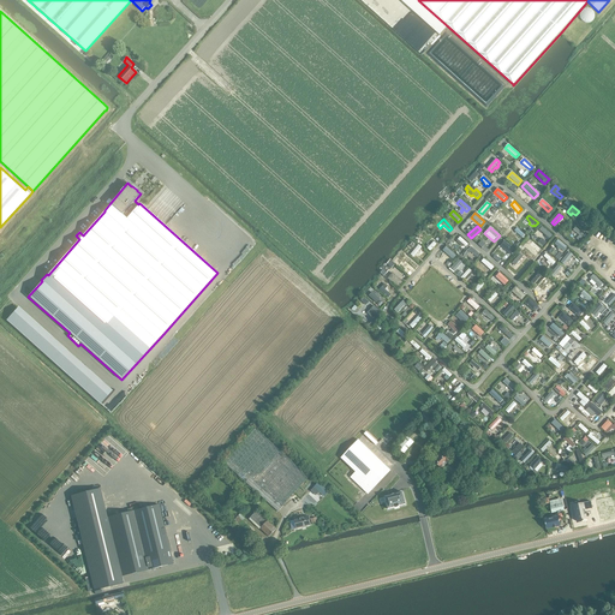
[(554,237),(542,227),(539,231),(547,237),(545,238),(549,240),(549,239),(550,240),(554,237)]
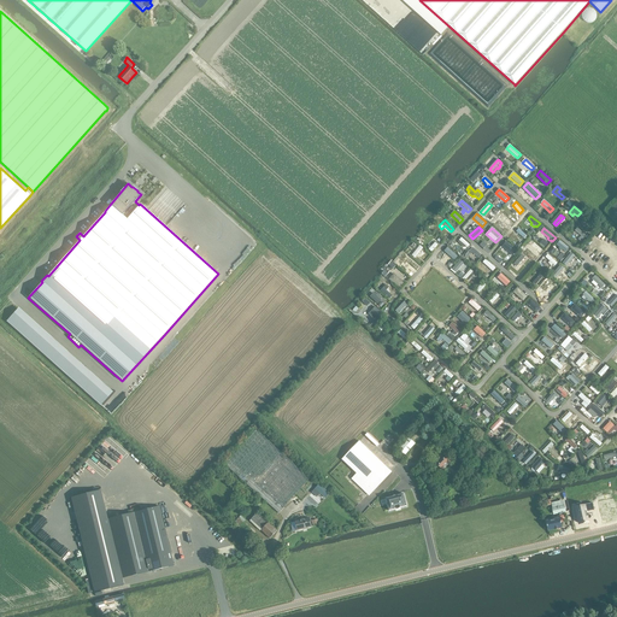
[(577,228),(575,231),(581,236),(579,240),(581,242),(586,236),(577,228)]
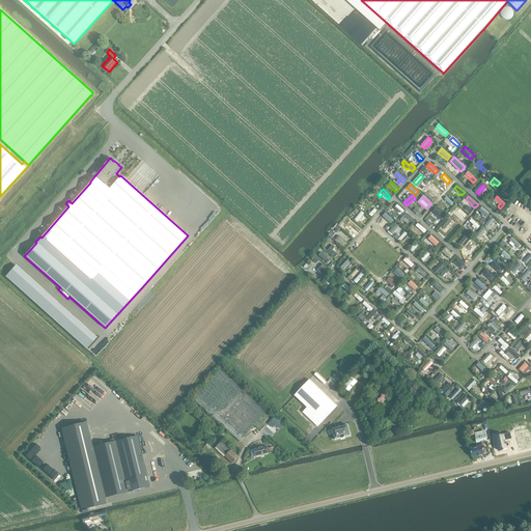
[(446,197),(444,200),(451,206),(453,203),(446,197)]
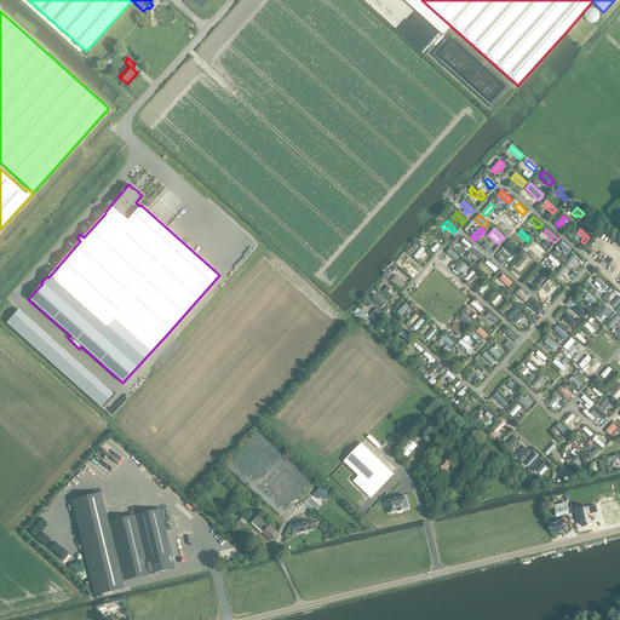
[(470,250),(472,246),(464,239),(460,242),(461,242),(460,244),(466,250),(468,248),(470,250)]
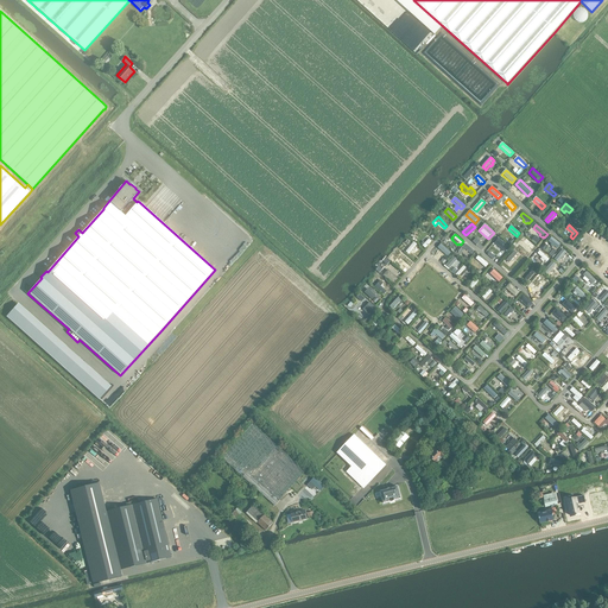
[(521,244),(530,251),(536,246),(526,238),(521,244)]
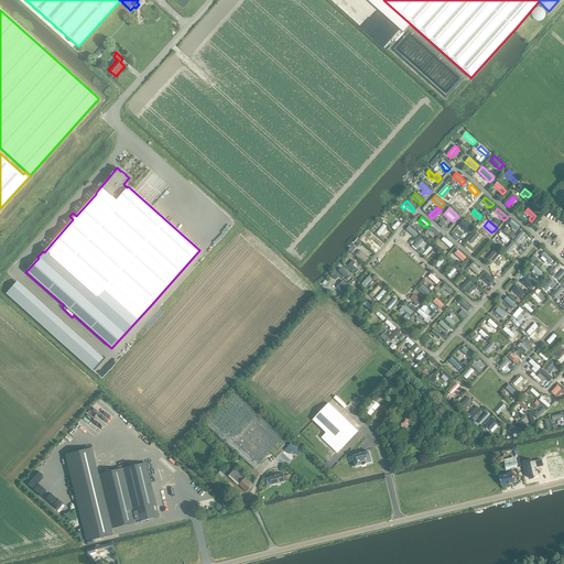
[(520,227),(512,220),(509,225),(512,227),(511,228),(513,230),(514,229),(517,231),(520,227)]
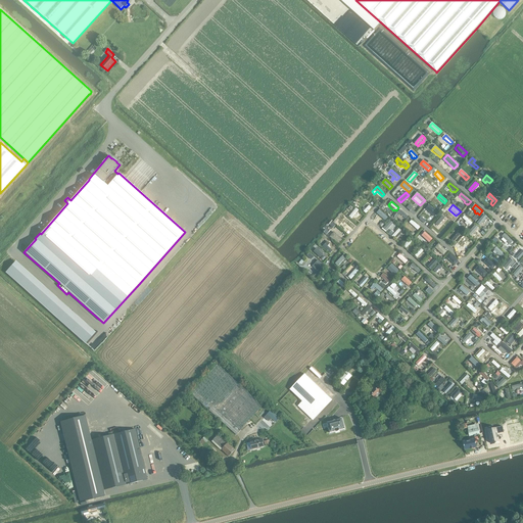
[(429,205),(425,209),(433,217),(437,212),(429,205)]
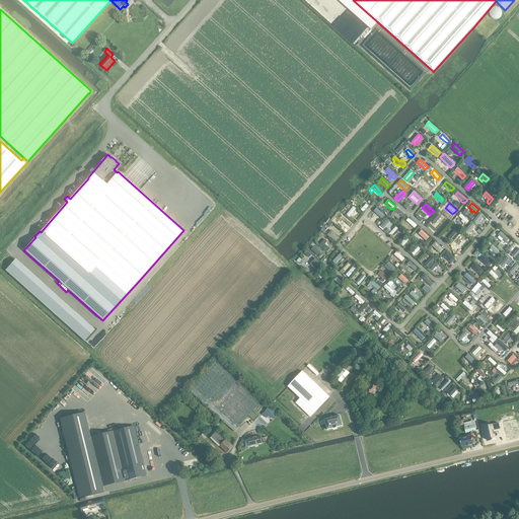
[(382,220),(385,216),(376,209),(373,212),(382,220)]
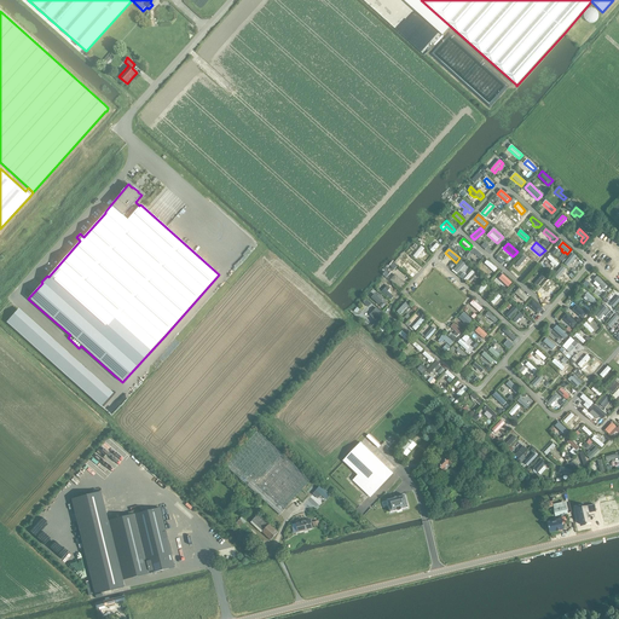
[(482,256),(474,249),(472,252),(470,252),(467,256),(467,258),(466,259),(464,258),(463,259),(467,261),(469,259),(472,255),(473,255),(474,254),(480,260),(482,256)]
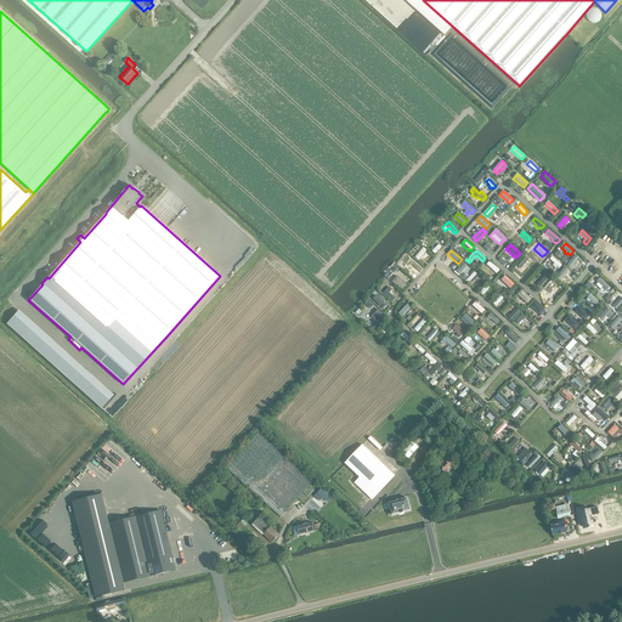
[(580,259),(576,255),(567,266),(571,269),(580,259)]
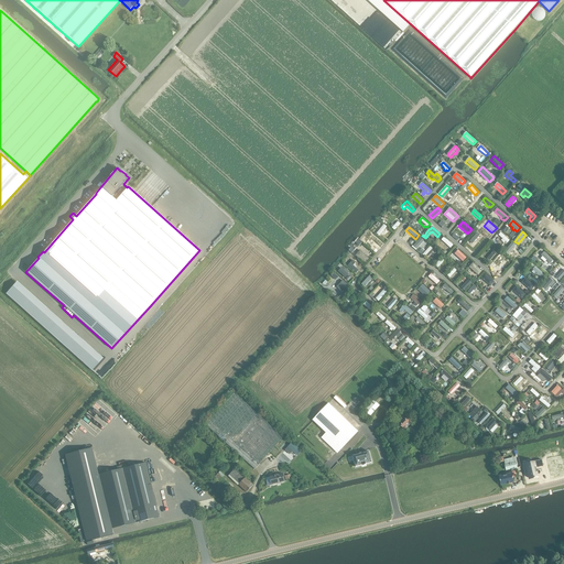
[(480,235),(477,232),(469,242),(473,245),(480,235)]
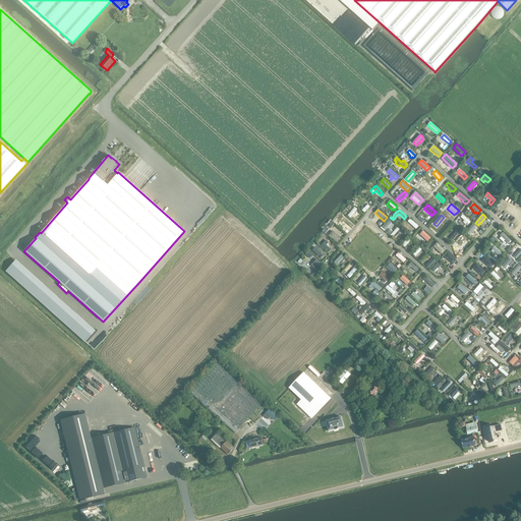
[(468,225),(471,223),(463,215),(460,218),(464,221),(463,223),(465,225),(467,224),(468,225)]
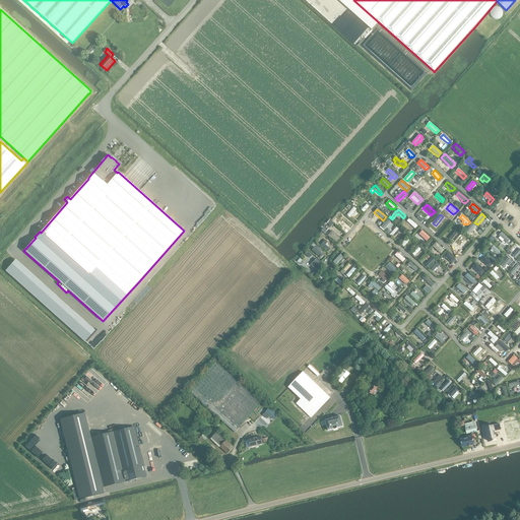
[(345,216),(342,219),(351,228),(354,223),(345,216)]
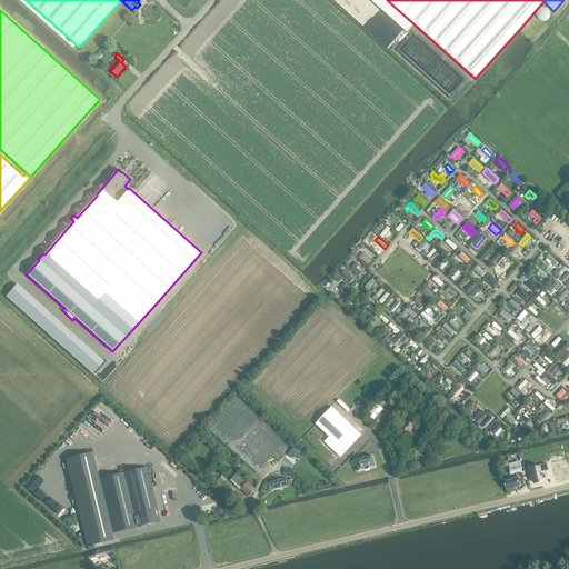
[(455,251),(457,248),(448,239),(446,242),(455,251)]
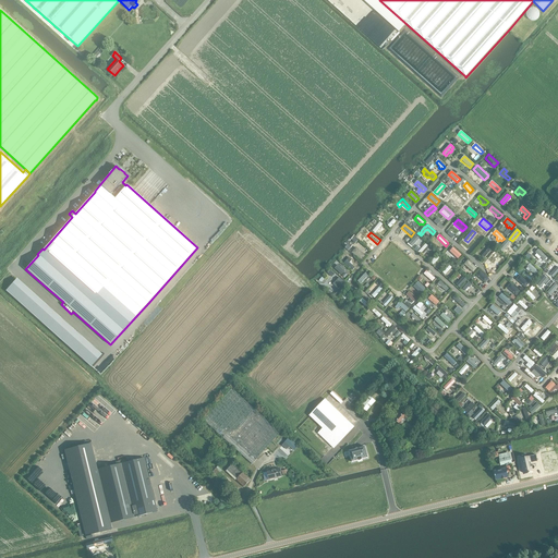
[(411,247),(420,239),(416,235),(409,244),(408,243),(407,244),(411,247)]
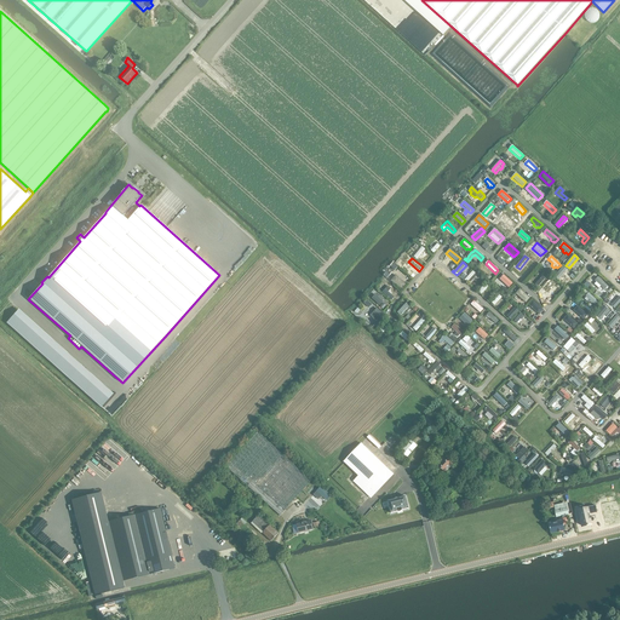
[(558,280),(567,270),(563,267),(555,277),(558,280)]
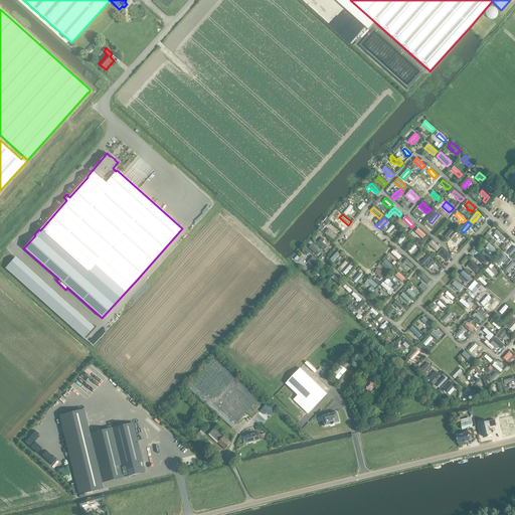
[(390,236),(396,228),(392,225),(385,233),(388,235),(388,234),(390,236)]
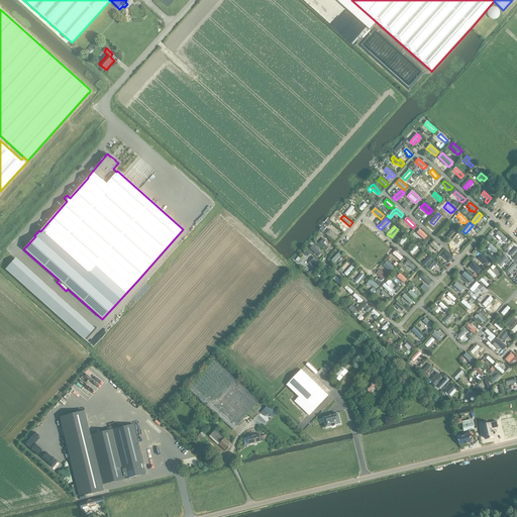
[(420,228),(417,231),(425,239),(428,235),(420,228)]
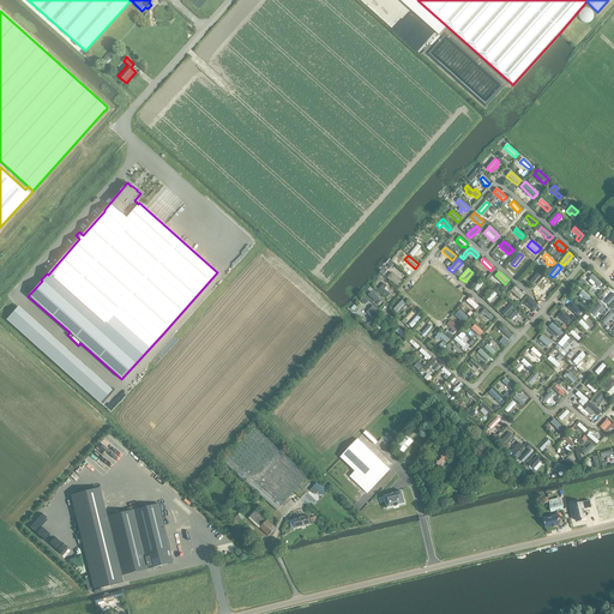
[(542,274),(540,271),(530,282),(533,284),(542,274)]
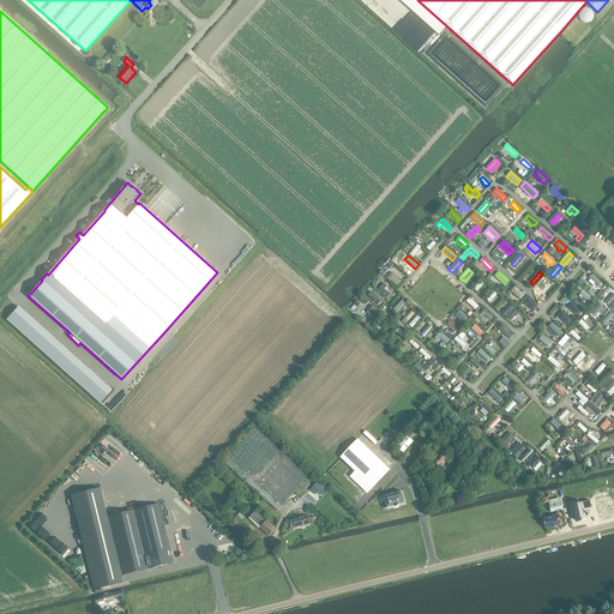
[(392,274),(387,278),(397,288),(402,282),(392,274)]
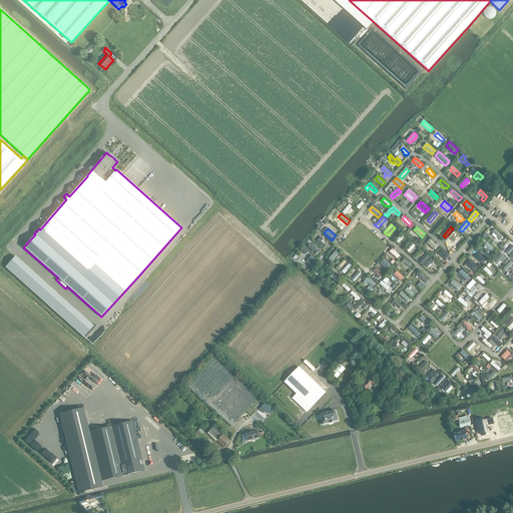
[(497,237),(500,240),(503,237),(495,229),(492,232),(493,233),(492,235),(495,238),(497,237)]
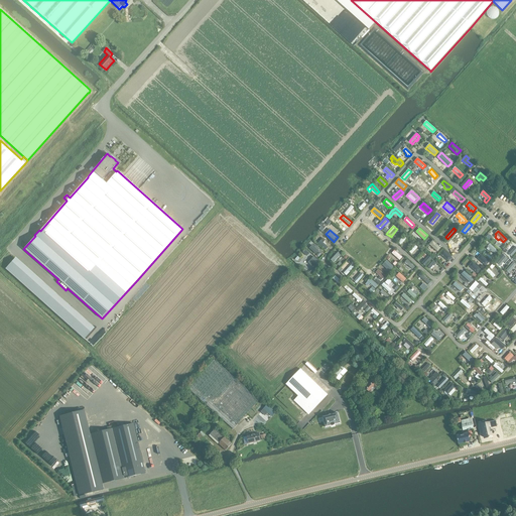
[(458,232),(452,239),(456,242),(462,235),(458,232)]
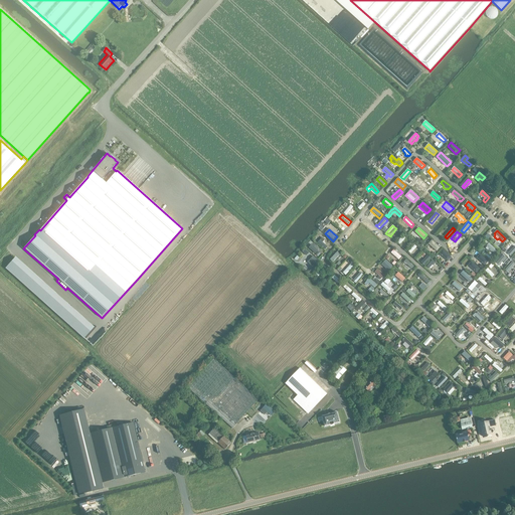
[(399,244),(405,238),(402,236),(397,242),(399,244)]
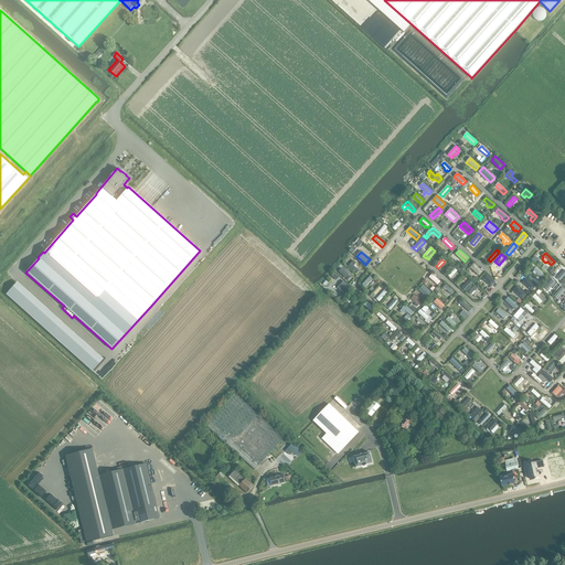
[(353,262),(349,267),(356,275),(360,272),(354,266),(356,264),(353,262)]
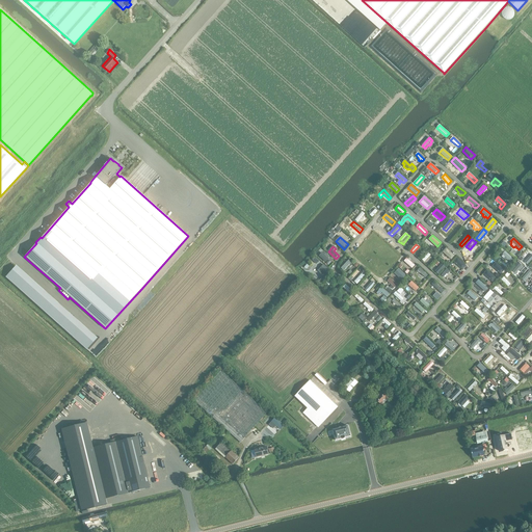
[(446,248),(443,253),(451,260),(455,256),(446,248)]
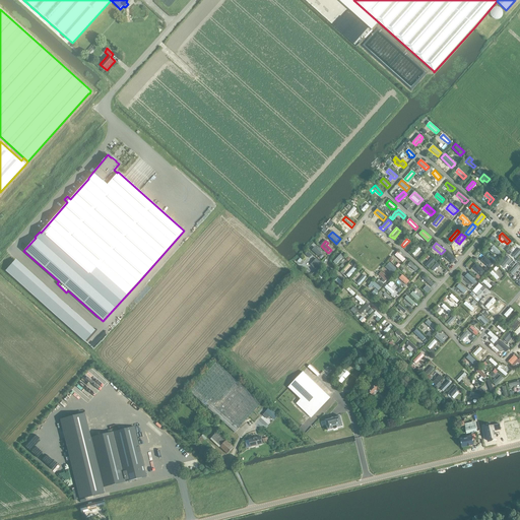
[(503,254),(494,246),(491,249),(492,249),(490,251),(494,255),(495,254),(497,255),(498,255),(500,257),(503,254)]
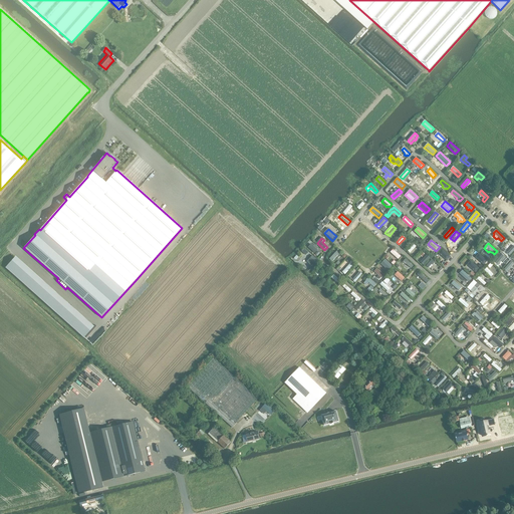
[(311,244),(308,248),(315,254),(318,250),(311,244)]
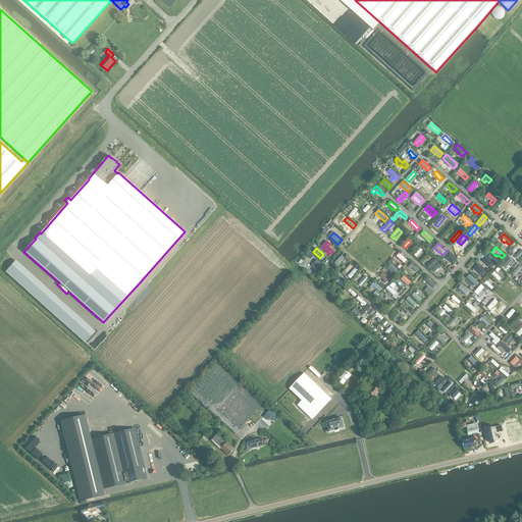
[(416,258),(423,251),(420,248),(414,255),(416,258)]
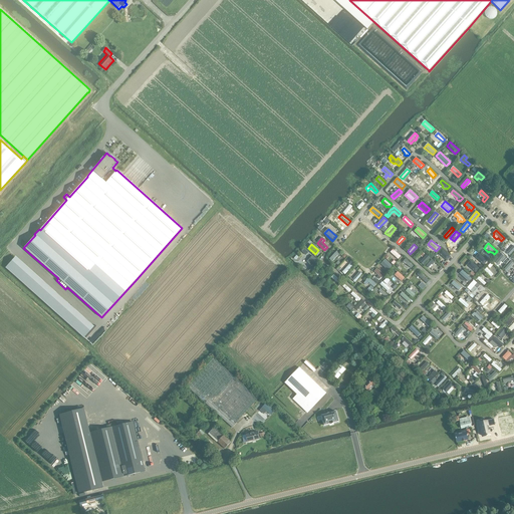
[(494,258),(491,255),(489,257),(482,250),(482,249),(481,248),(478,250),(480,252),(488,259),(488,258),(491,261),(494,258)]
